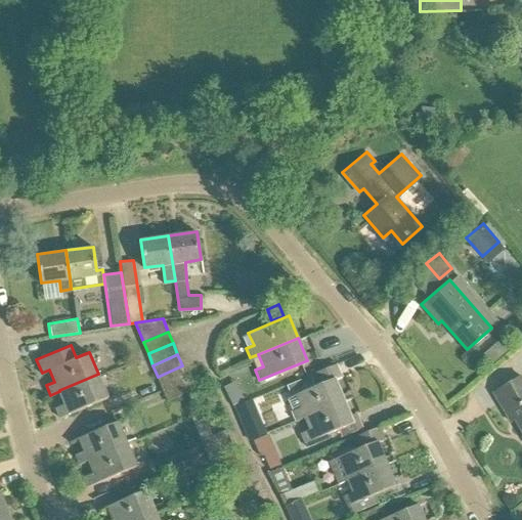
[(295,420),(303,417),(343,399),(334,377),(340,375),(335,362),(309,373),(314,385),(294,393),(299,406),(291,409),(295,420)]
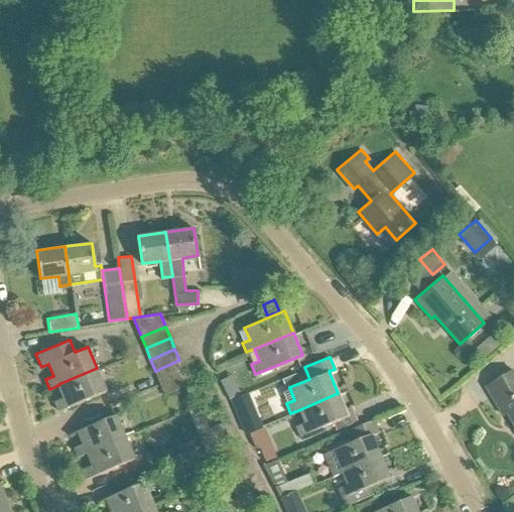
[(184,372),(179,360),(155,371),(159,382),(184,372)]
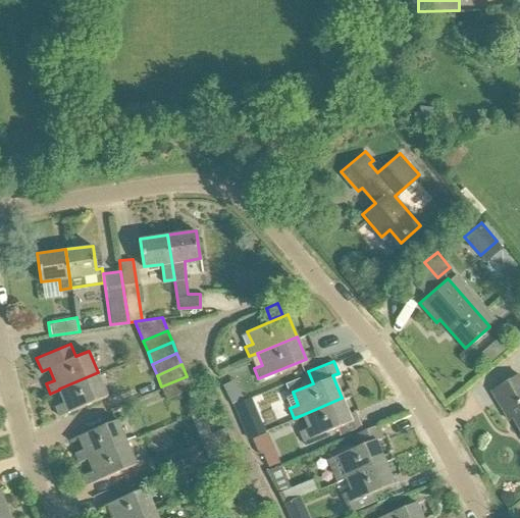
[(59,390),(50,394),(58,391),(62,402),(55,405),(59,415),(107,395),(98,372),(59,389),(59,390)]
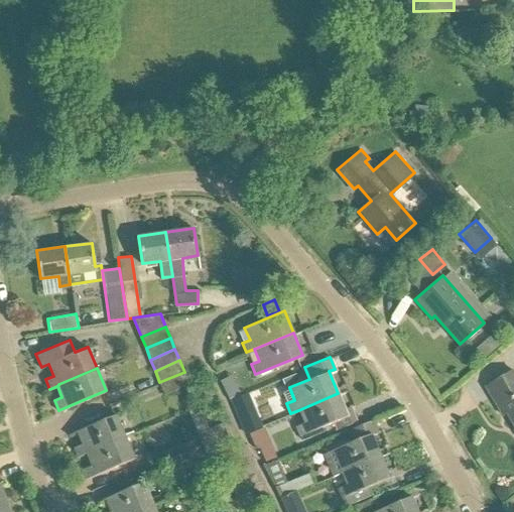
[(513,425),(513,371),(512,369),(485,386),(497,406),(501,404),(513,425)]
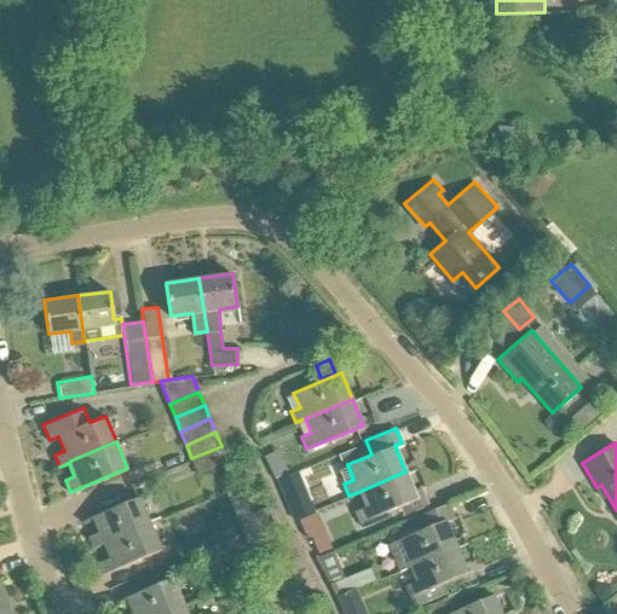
[(228,459),(221,446),(191,458),(197,473),(228,459)]
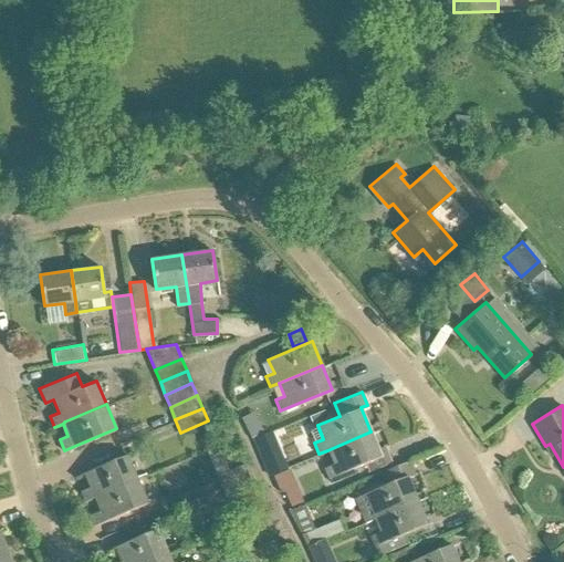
[(272,429),(252,437),(258,450),(278,443),(272,429)]
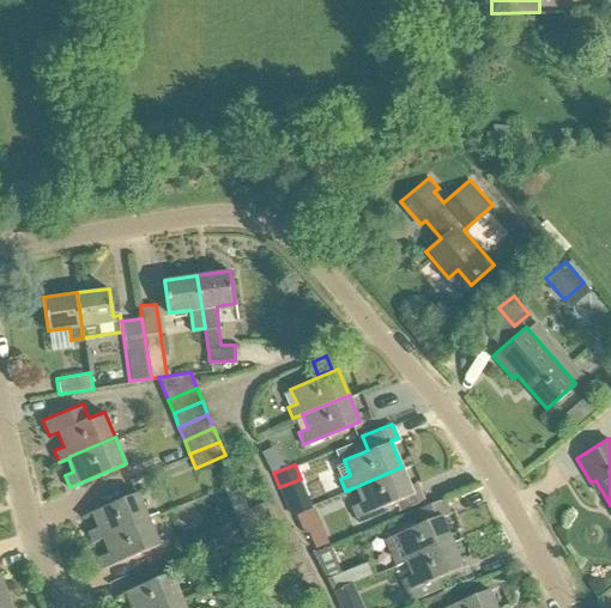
[(401,467),(355,487),(360,502),(351,504),(356,517),(401,498),(405,505),(423,498),(417,481),(409,484),(401,467)]
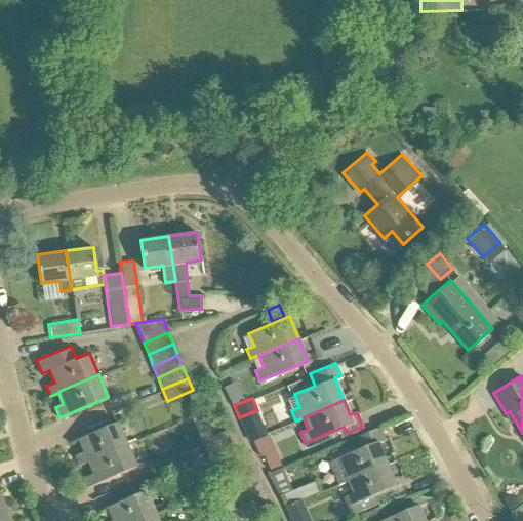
[(201,413),(191,416),(196,428),(205,425),(207,424),(202,412),(201,413)]
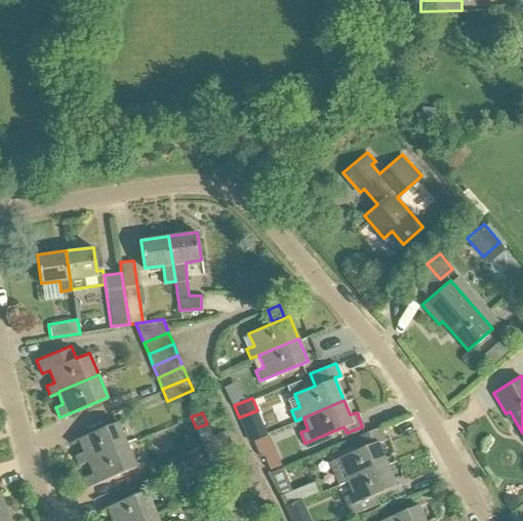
[(75,454),(79,465),(88,461),(88,459),(127,444),(118,422),(78,438),(83,450),(75,454)]
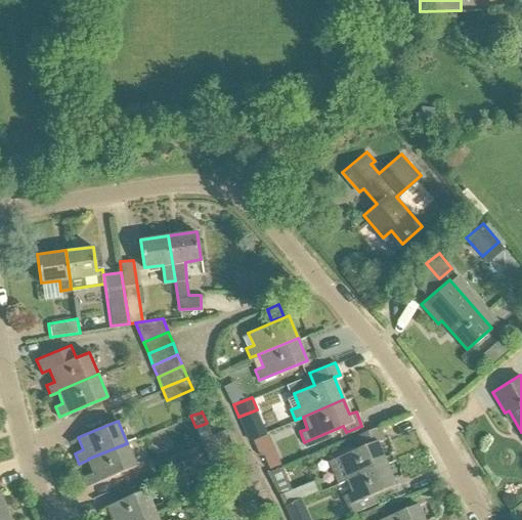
[(353,436),(357,447),(329,460),(338,482),(345,479),(386,462),(378,442),(384,439),(378,426),(353,436)]
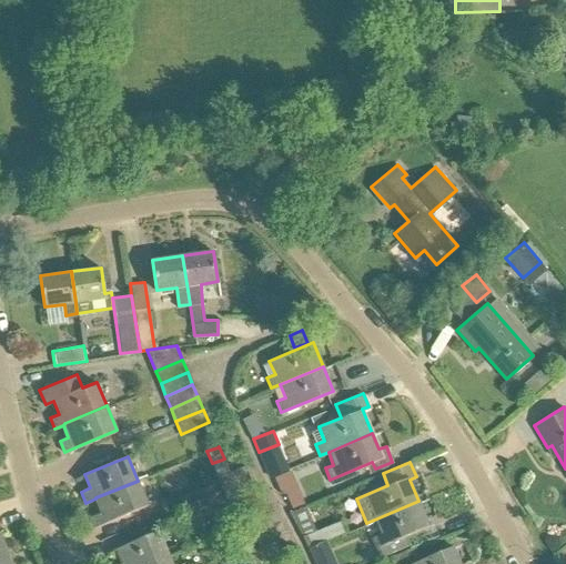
[(223,489),(249,477),(244,465),(218,476),(222,489),(223,489)]
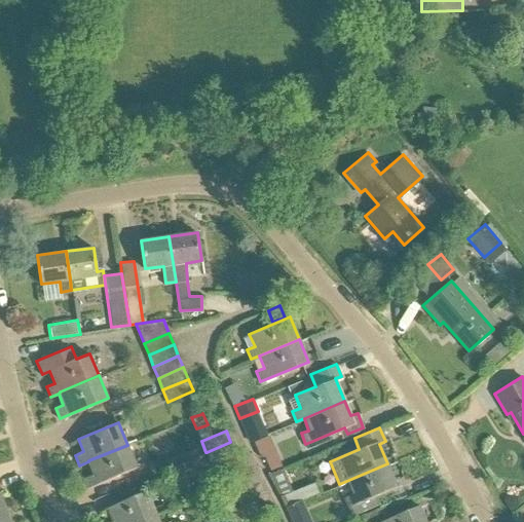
[(230,442),(207,452),(211,462),(235,453),(230,442)]
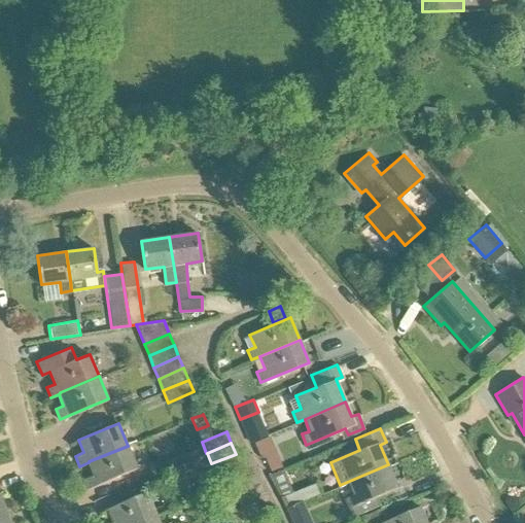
[(89,462),(79,466),(88,463),(93,475),(84,478),(89,488),(137,467),(128,446),(89,461),(89,462)]
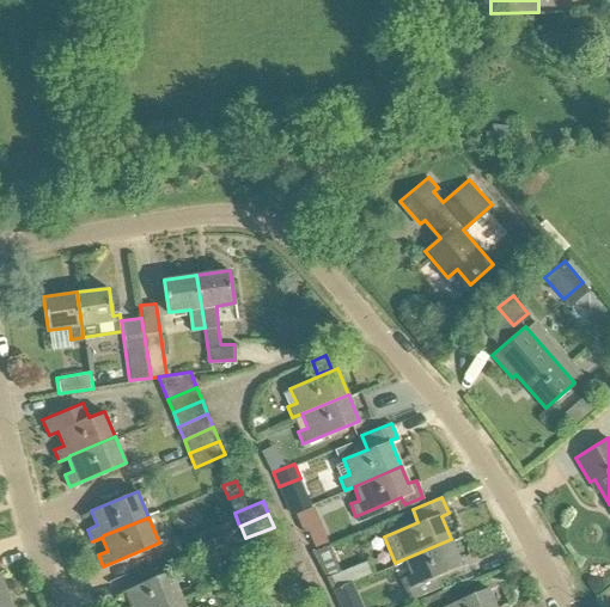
[(401,577),(406,589),(409,598),(439,586),(435,576),(462,565),(451,539),(403,559),(409,574),(401,577)]
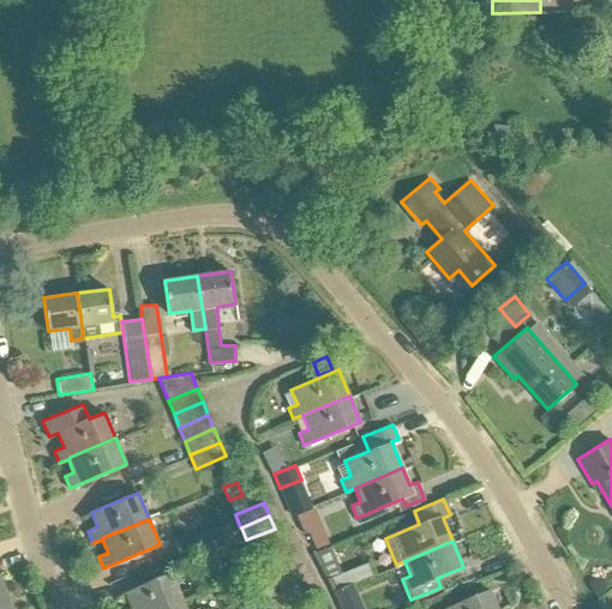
[(269,594),(275,607),(303,595),(287,559),(270,566),(280,588),(269,594)]
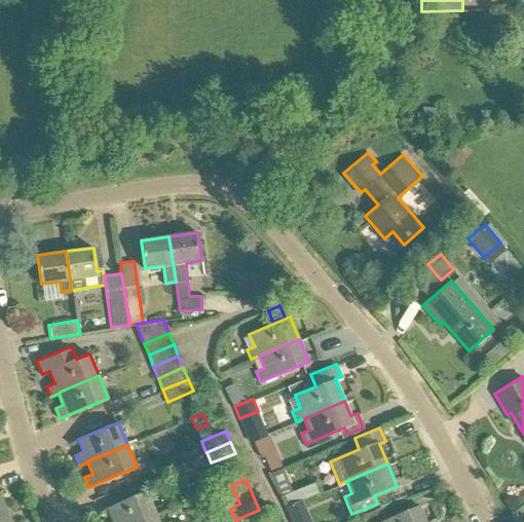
[(287,492),(291,502),(317,491),(313,481),(287,492)]
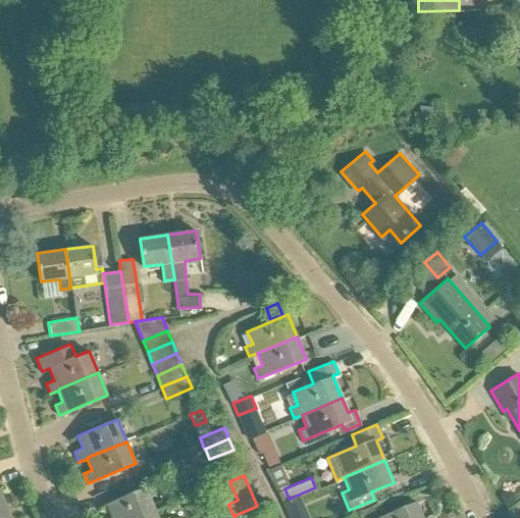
[(106,517),(133,517),(155,509),(145,487),(106,504),(111,517),(106,517)]
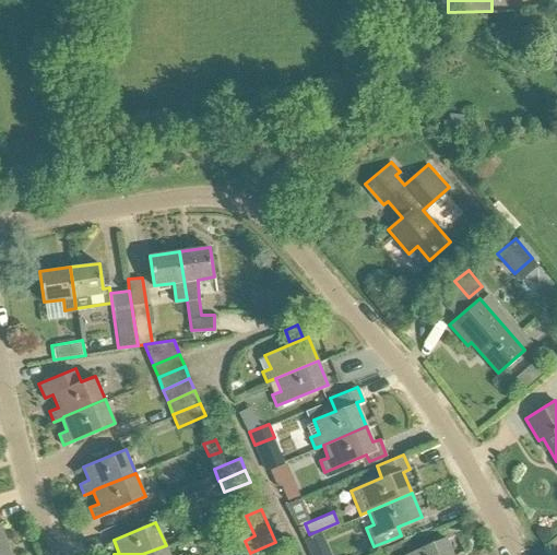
[(452,554),(445,536),(402,554),(401,554),(452,554)]
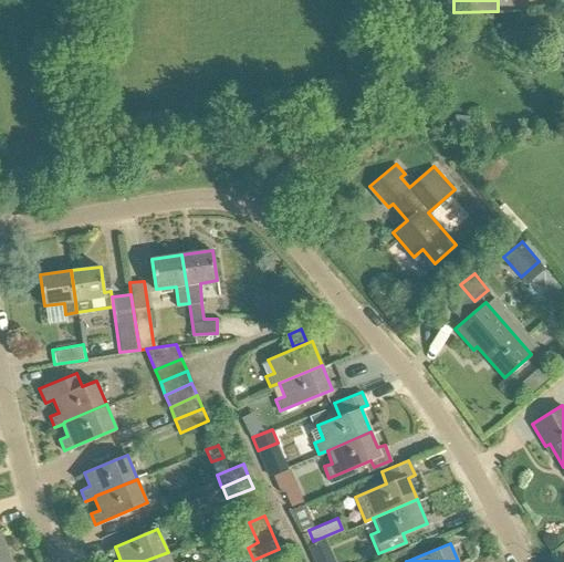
[(403,547),(387,553),(390,561),(406,554),(403,547)]
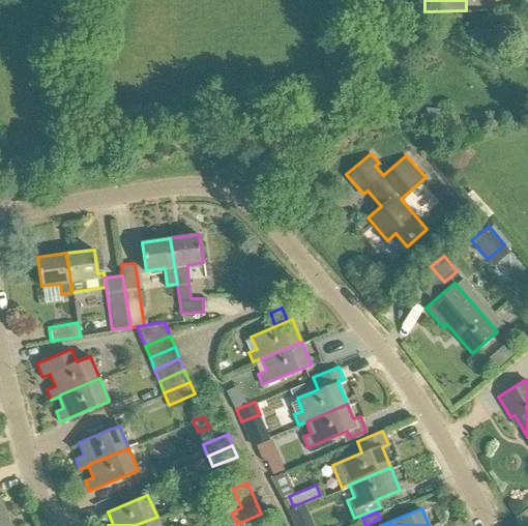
[(160,525),(157,517),(135,525),(160,525)]
